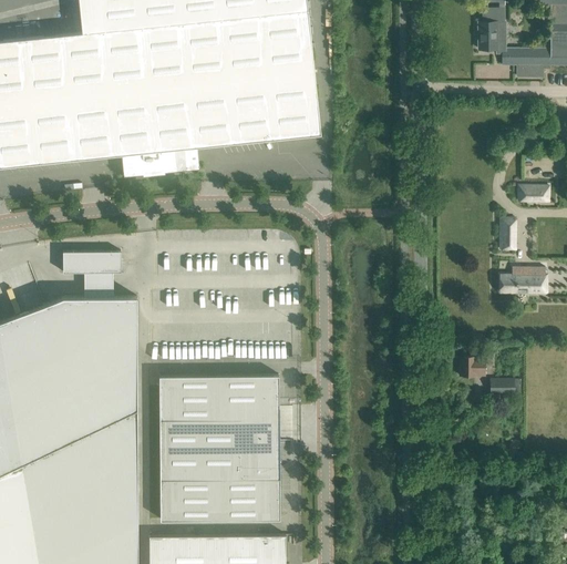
[(164,174),(164,175),(165,175),(165,172),(198,168),(198,171),(199,170),(197,149),(321,135),(306,0),(79,0),(82,34),(0,42),(0,167),(122,156),(124,177),(125,177),(125,176),(143,174),(143,177),(144,177),(144,176),(164,174)]
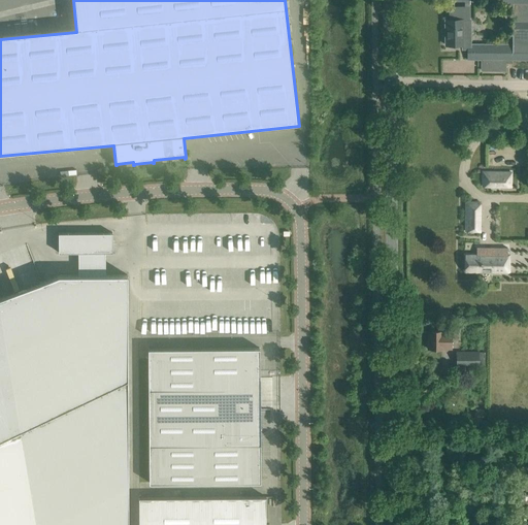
[(513,23),(512,23),(512,47),(482,46),(482,48),(468,48),(468,62),(482,62),(482,73),(506,74),(506,63),(527,62),(527,0),(485,0),(486,9),(513,9),(513,23)]
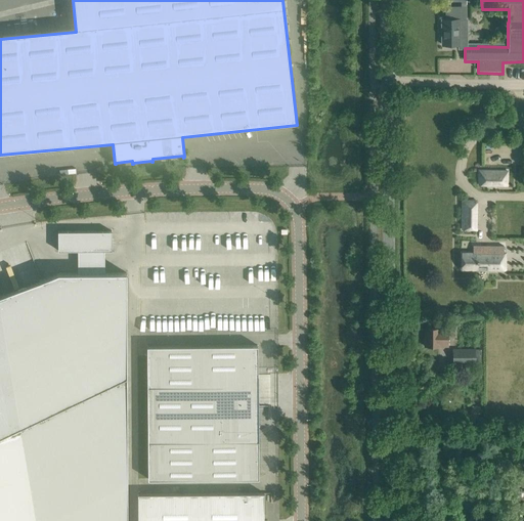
[(442,39),(442,48),(460,47),(460,40),(467,40),(467,23),(444,23),(444,39),(442,39)]
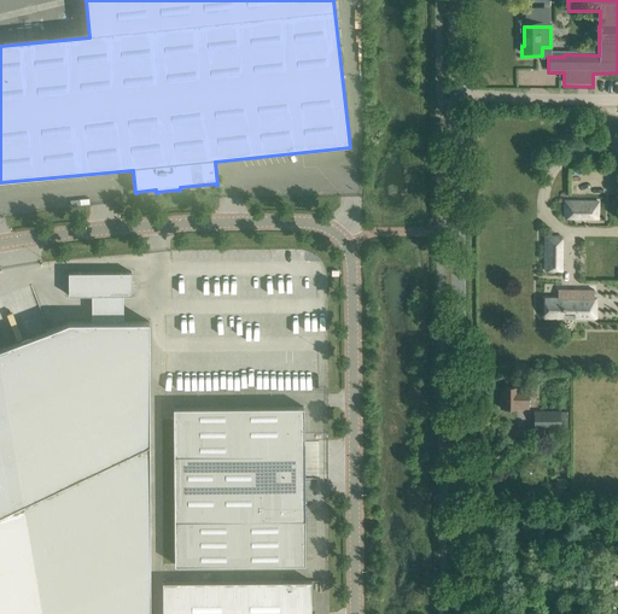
[(599,223),(599,205),(565,204),(564,222),(599,223)]
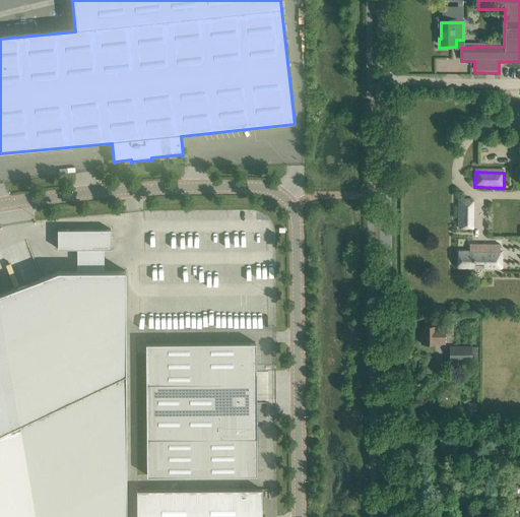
[(457,201),(457,230),(472,230),(472,201),(457,201)]
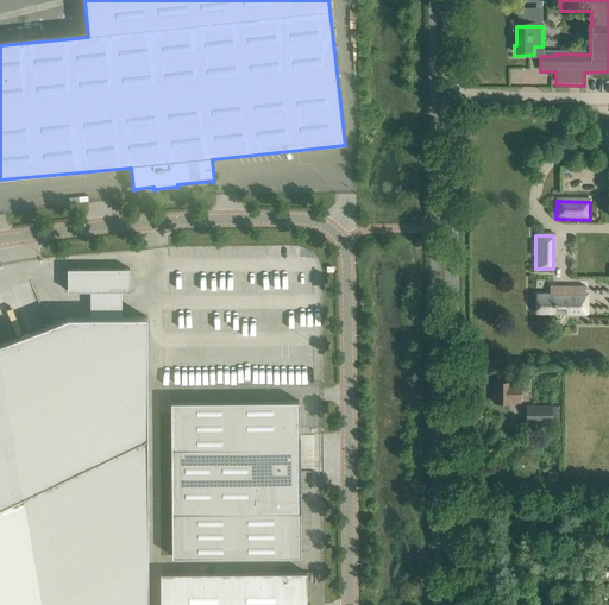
[(68,272),(68,295),(130,294),(130,272),(68,272)]
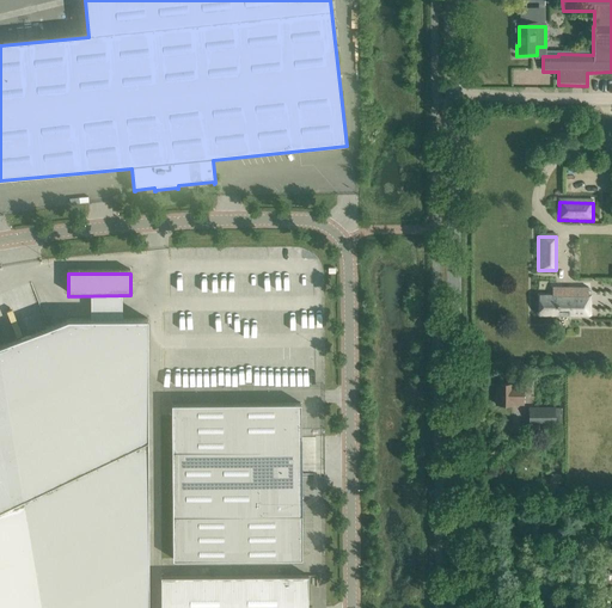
[(552,298),(539,298),(539,319),(591,319),(591,300),(588,300),(588,290),(552,290),(552,298)]
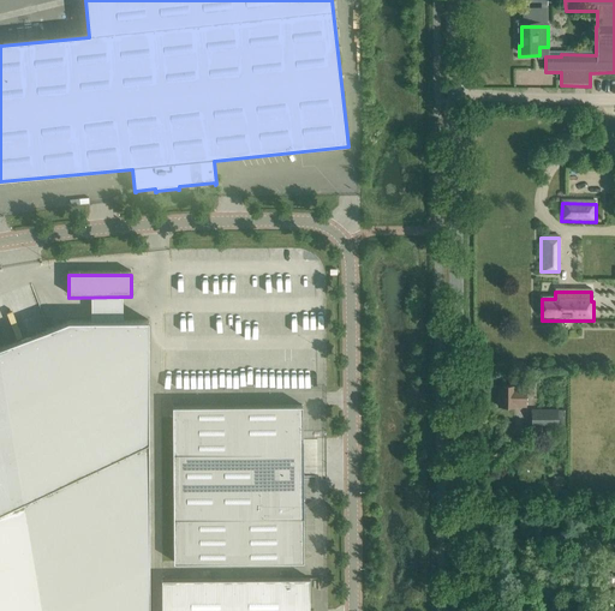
[(149,610),(149,323),(69,324),(0,349),(0,610),(149,610)]
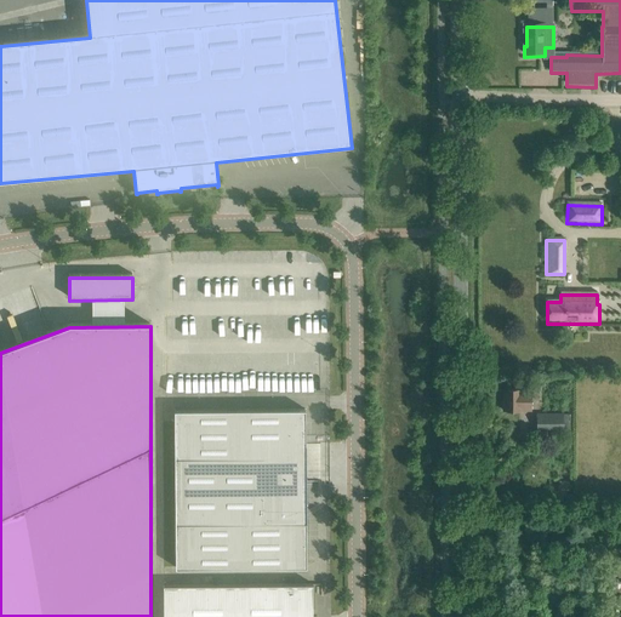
[(503,392),(503,413),(516,413),(531,413),(531,393),(516,392),(503,392)]
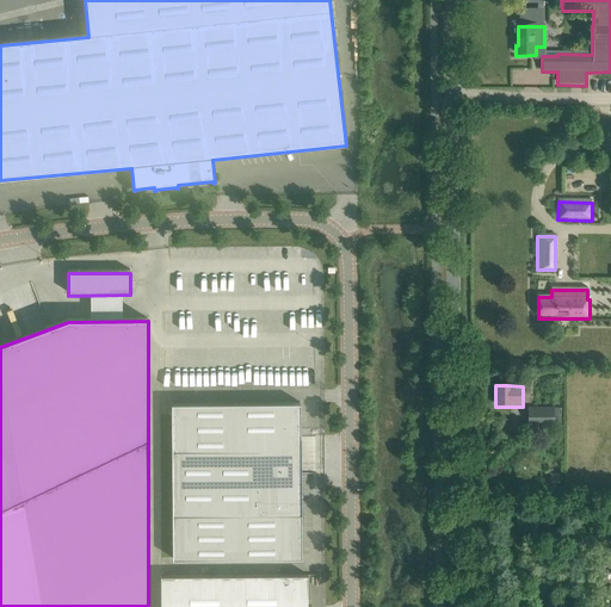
[(301,440),(301,406),(172,407),(173,562),(302,561),(301,516),(301,490),(302,490),(301,440)]
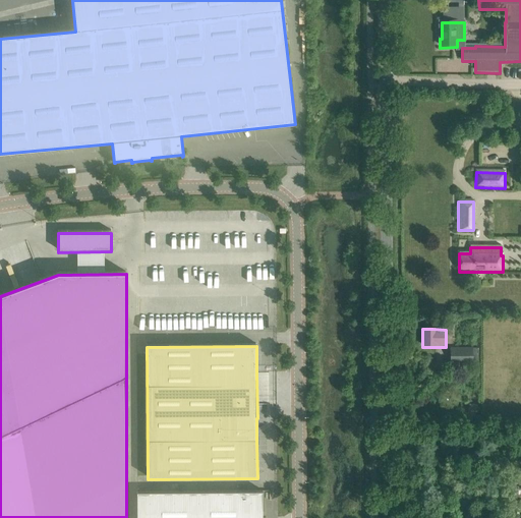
[(472,349),(472,350),(451,350),(451,364),(472,364),(478,364),(478,349),(472,349)]
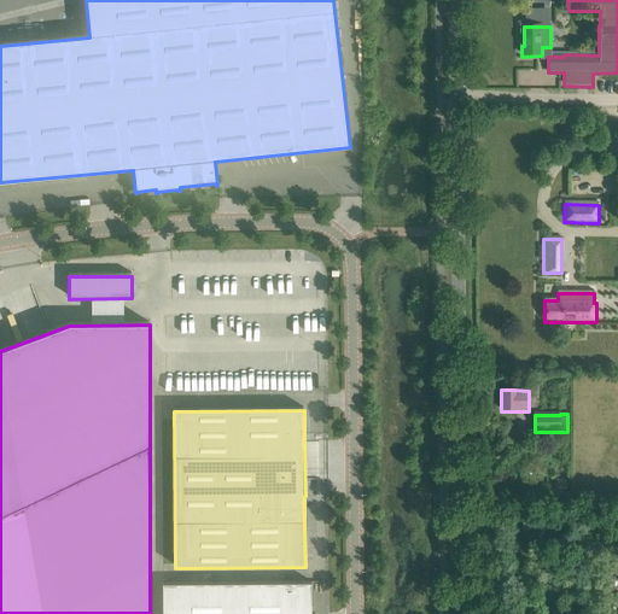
[(557,481),(555,491),(565,492),(566,483),(557,481)]
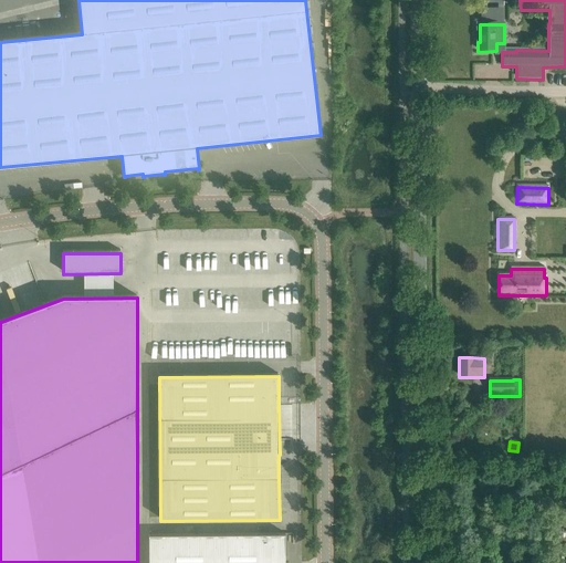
[(149,537),(149,562),(285,562),(285,535),(149,537)]
